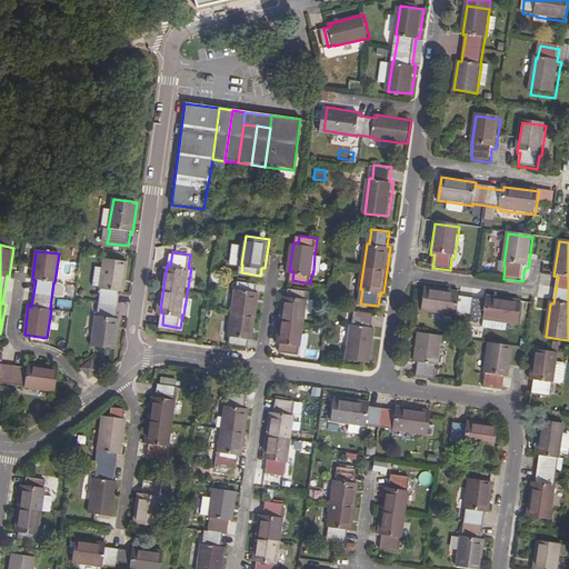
[(323,256),(315,255),(313,270),(321,271),(323,256)]
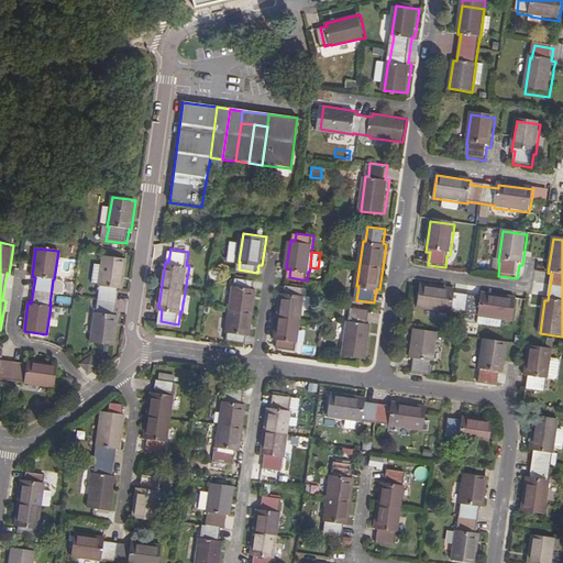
[(98,286),(100,286),(96,312),(95,312),(90,342),(114,345),(119,316),(117,316),(120,289),(122,289),(127,260),(102,256),(98,286)]
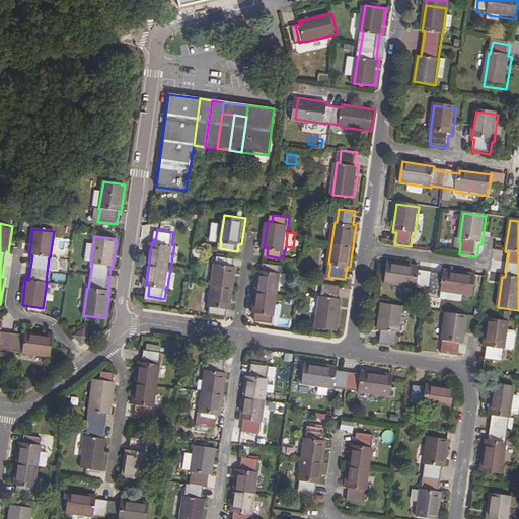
[(217,263),(211,304),(212,305),(212,312),(227,314),(228,307),(232,307),(239,266),(235,266),(236,258),(220,256),(219,263),(217,263)]
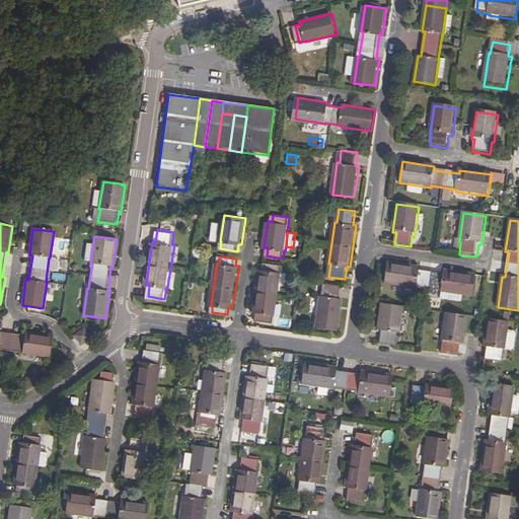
[(256,319),(274,321),(275,314),(277,314),(284,273),(281,272),(282,265),(266,262),(265,270),(262,269),(254,311),(257,312),(256,319)]
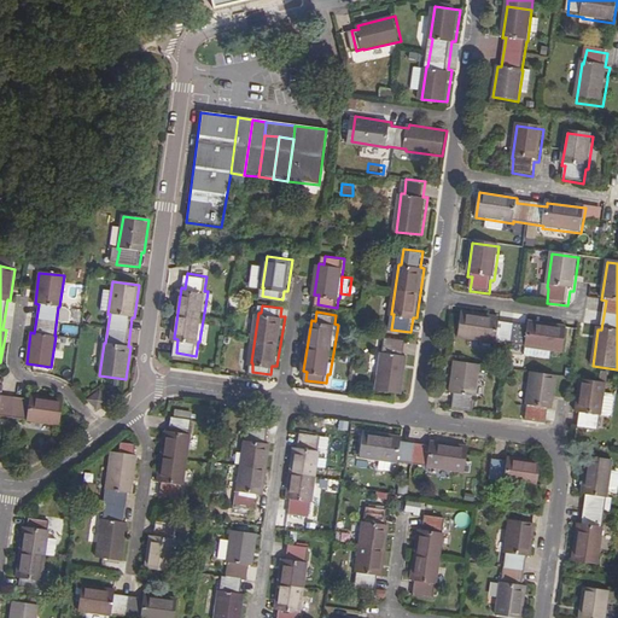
[(529,322),(528,326),(499,322),(499,318),(461,313),(459,338),(495,344),(495,342),(525,345),(525,348),(563,354),(566,328),(529,322)]
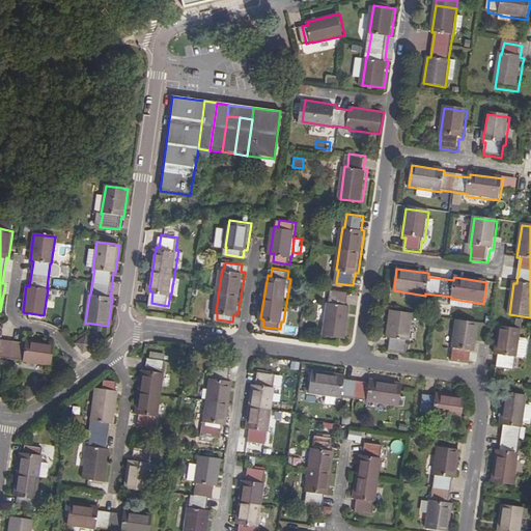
[(346,337),(352,305),(347,305),(350,291),(332,288),(330,302),(329,302),(325,334),(346,337)]
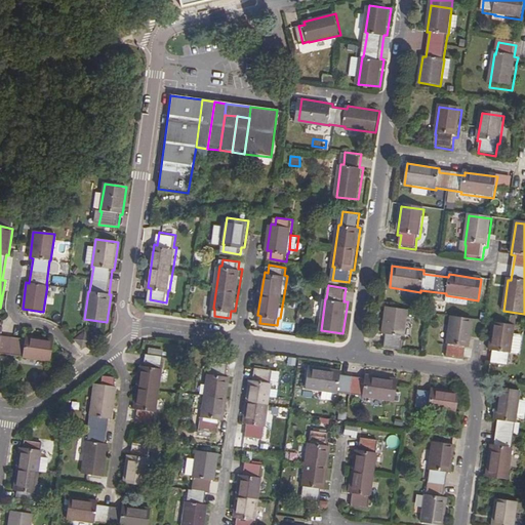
[(403,338),(404,338),(408,312),(386,309),(382,335),(386,335),(384,348),(401,350),(403,338)]
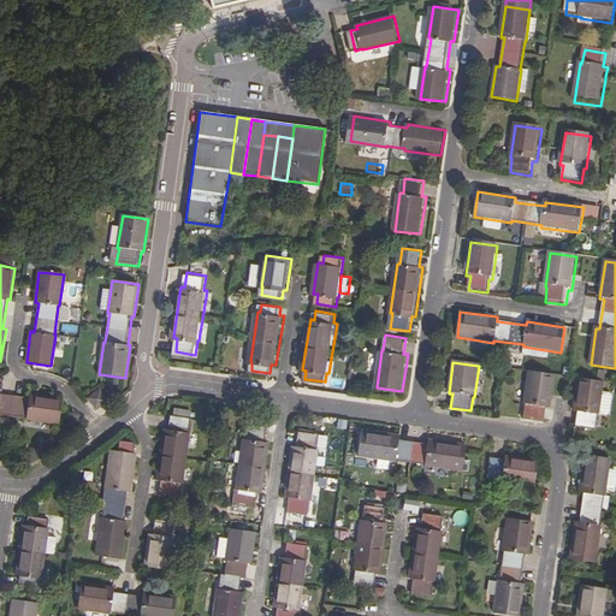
[(551,409),(556,377),(529,373),(525,404),(527,406),(525,420),(545,424),(548,409),(551,409)]
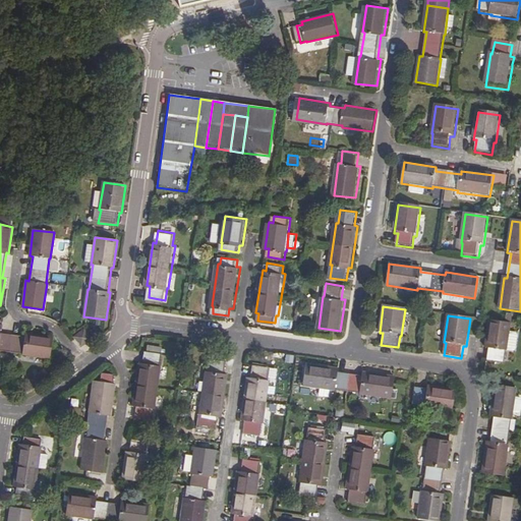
[(508,352),(511,333),(513,325),(490,322),(486,349),(488,349),(487,360),(487,361),(505,364),(507,352),(508,352)]
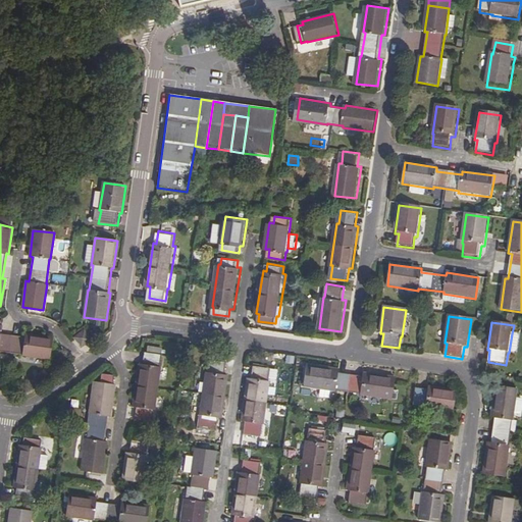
[(51,359),(53,337),(27,333),(25,336),(1,332),(1,330),(0,329),(0,350),(22,354),(22,355),(51,359)]
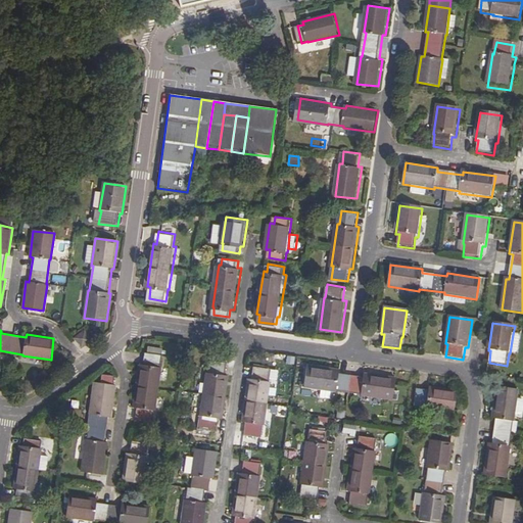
[(77,338),(82,346),(91,340),(86,332),(77,338)]
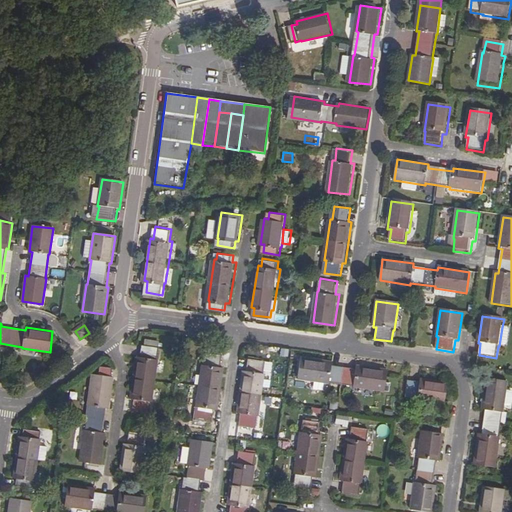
[(502,327),(499,346),(507,347),(510,345),(511,331),(510,328),(502,327)]
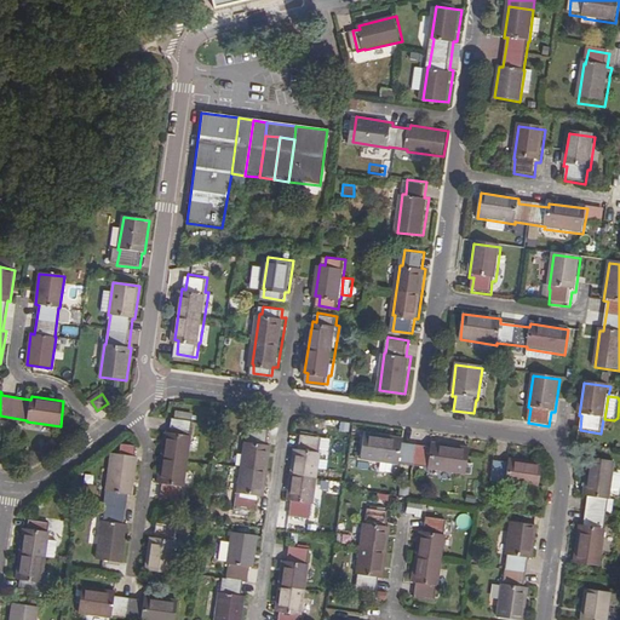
[(170,434),(166,434),(159,484),(162,486),(160,499),(179,503),(182,488),(184,489),(191,437),(190,436),(193,423),(172,419),(170,434)]
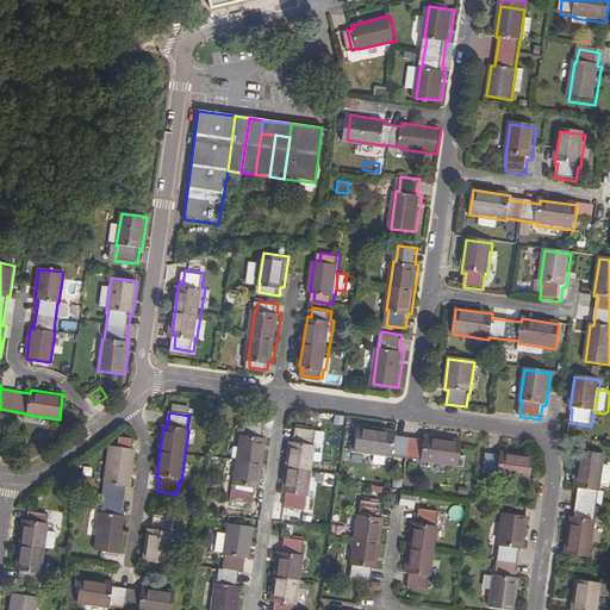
[(243,435),(241,435),(234,485),(235,485),(232,500),(254,503),(256,489),(260,489),(267,439),(263,439),(265,424),(244,422),(243,435)]
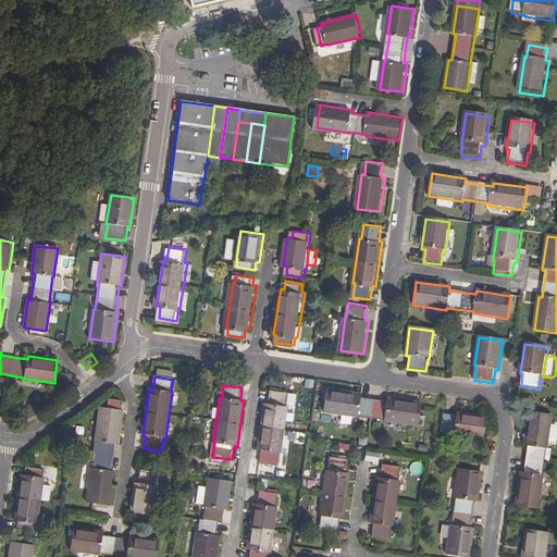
[(358,419),(358,418),(385,421),(385,423),(419,428),(422,404),(388,399),(387,403),(362,398),(362,396),(327,391),(324,413),(358,419)]
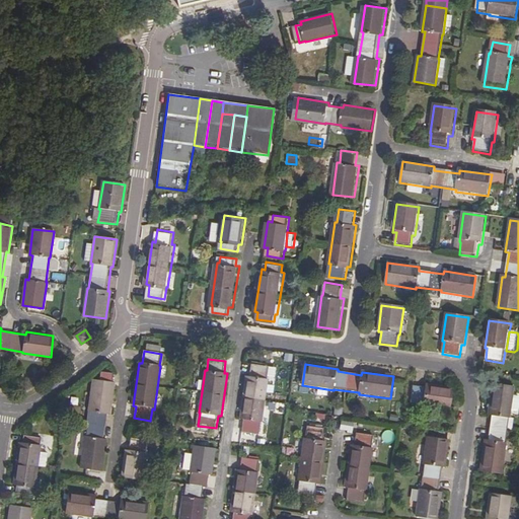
[(250,376),(247,376),(241,419),(244,419),(242,432),(260,435),(262,422),(264,423),(269,379),(267,379),(269,367),(251,365),(250,376)]
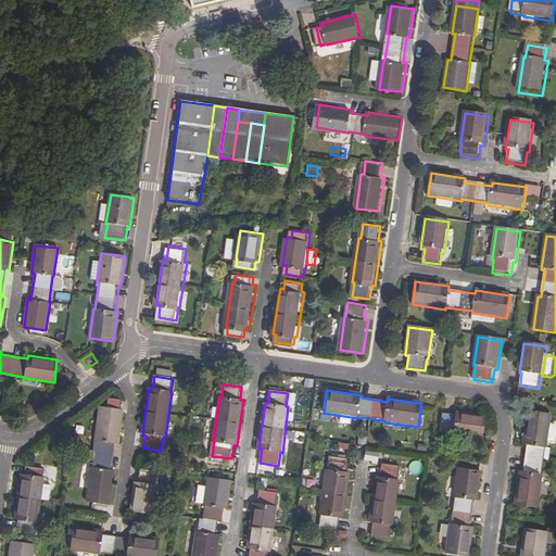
[(113,472),(111,471),(114,445),(117,445),(122,412),(99,408),(95,442),(96,442),(92,469),(90,469),(86,503),(109,506),(113,472)]
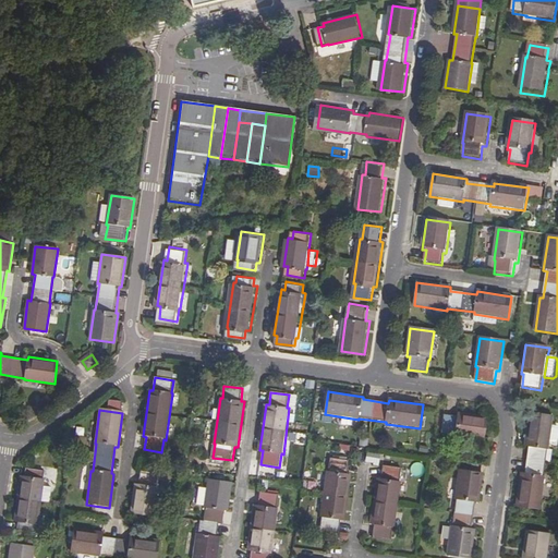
[(485,443),(488,419),(459,414),(459,417),(446,415),(443,435),(456,436),(456,438),(485,443)]
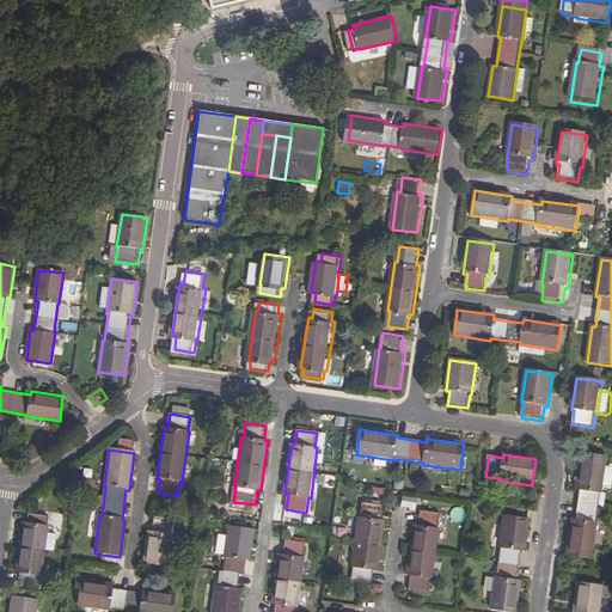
[(599,524),(597,524),(601,495),(604,495),(609,458),(582,454),(577,491),(581,491),(576,520),(574,520),(569,557),(594,560),(599,524)]
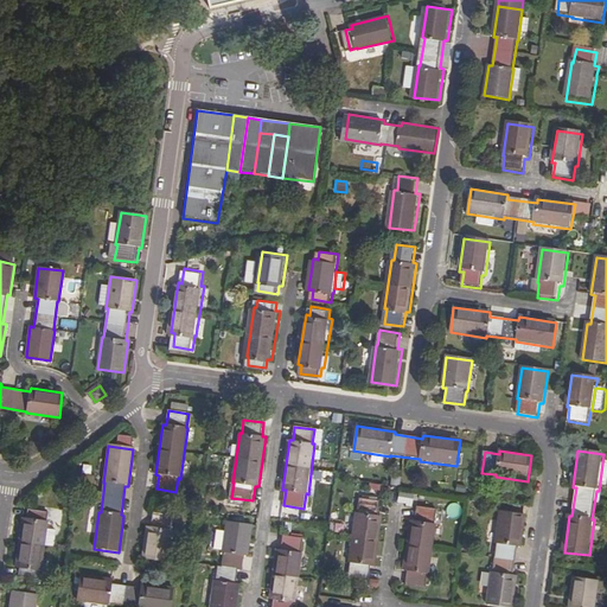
[(396,503),(410,506),(414,494),(400,490),(396,503)]
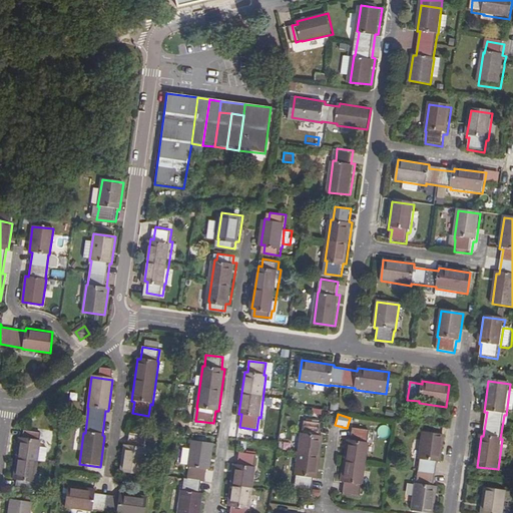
[(303,436),(300,436),(295,478),(297,478),(295,490),(311,492),(313,480),(317,481),(322,439),(319,439),(321,426),(304,424),(303,436)]
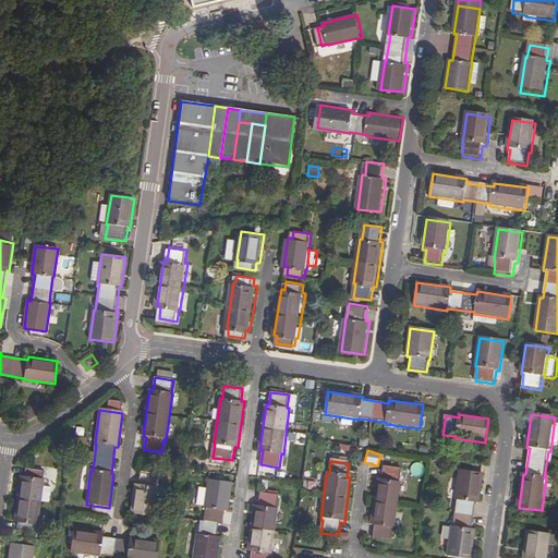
[(392,530),(395,530),(401,485),(399,484),(401,471),(384,469),(381,482),(378,481),(372,526),(374,528),(372,541),(391,543),(392,530)]
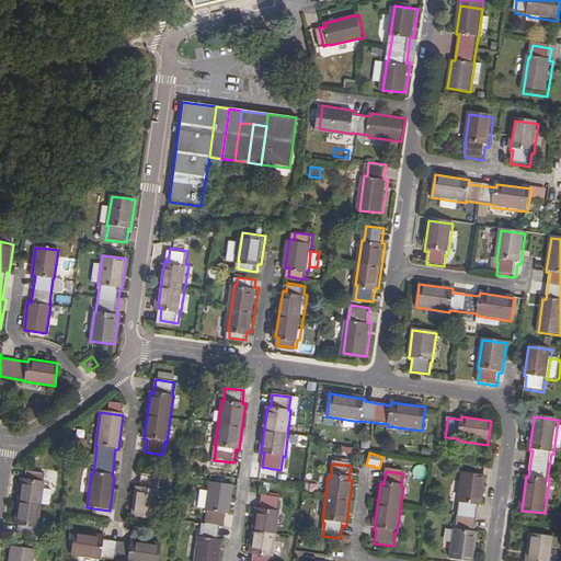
[(36,528),(37,528),(44,483),(42,482),(43,474),(25,472),(24,480),(21,480),(14,525),(18,526),(16,534),(35,537),(36,528)]
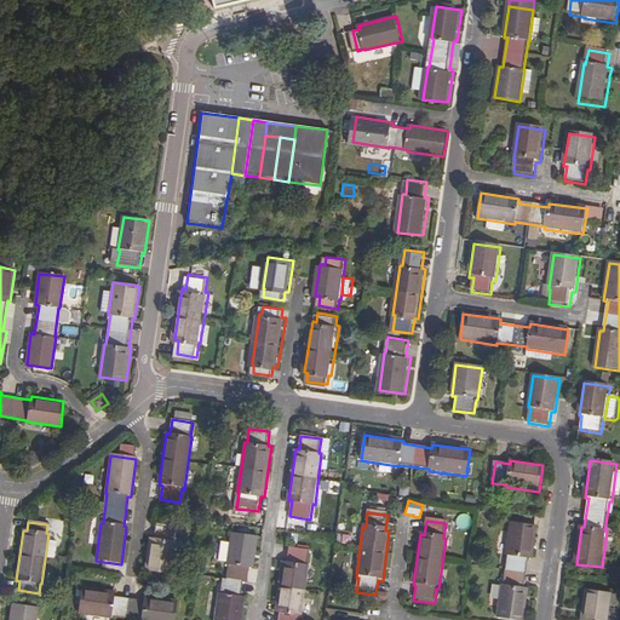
[(154,540),(149,539),(144,573),(171,575),(176,543),(173,543),(176,527),(156,524),(154,540)]
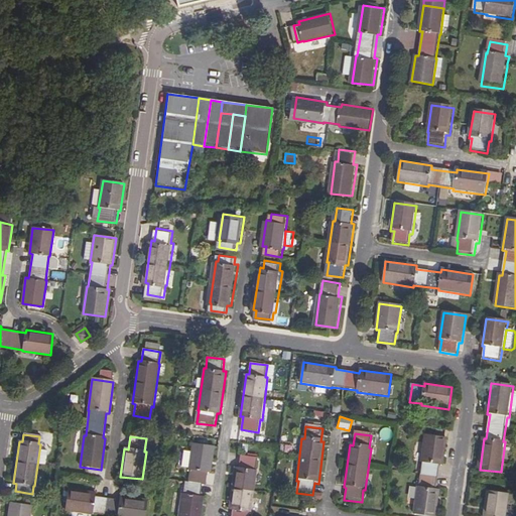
[(421,465),(424,465),(420,489),(418,489),(414,515),(416,515),(435,515),(439,492),(436,492),(439,468),(443,468),(447,440),(425,438),(421,465)]
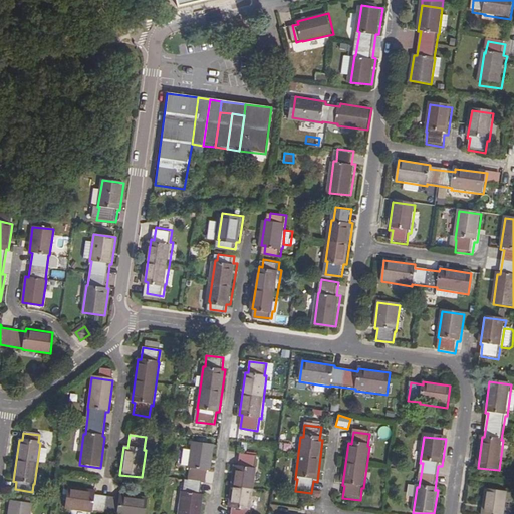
[(188,468),(190,468),(189,480),(185,480),(183,492),(181,492),(177,513),(199,513),(203,495),(199,494),(201,483),(205,483),(207,471),(210,471),(214,446),(192,443),(188,468)]
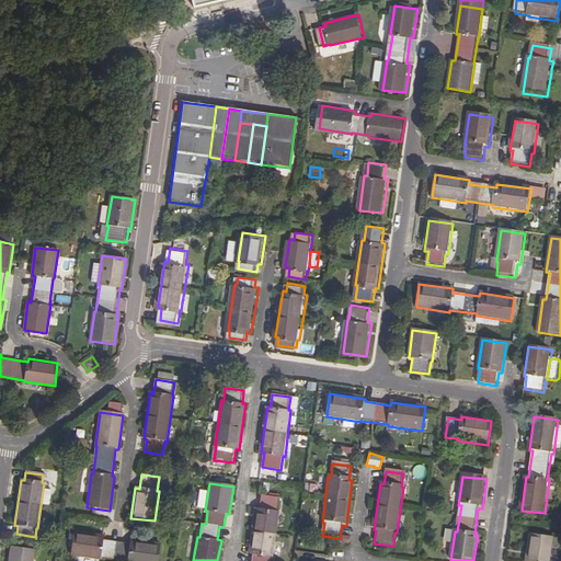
[(260,510),(255,508),(250,554),(253,556),(252,560),(270,560),(271,558),(273,558),(279,513),(277,512),(279,499),(262,496),(260,510)]
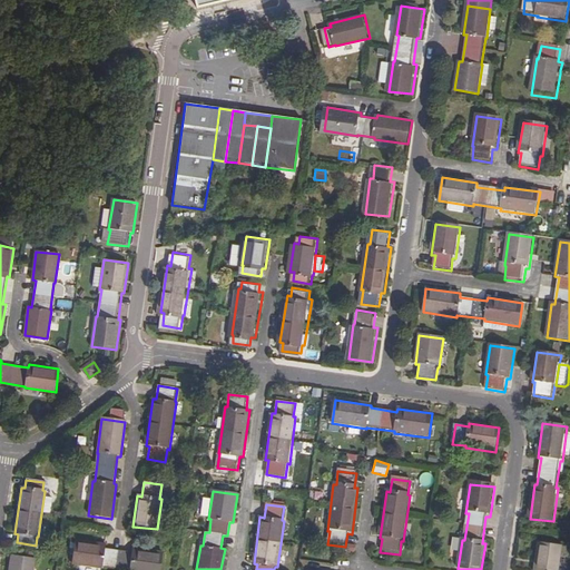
[(159,569),(163,554),(133,550),(133,553),(105,549),(106,546),(75,541),(71,566),(101,569),(102,568),(116,569),(159,569)]
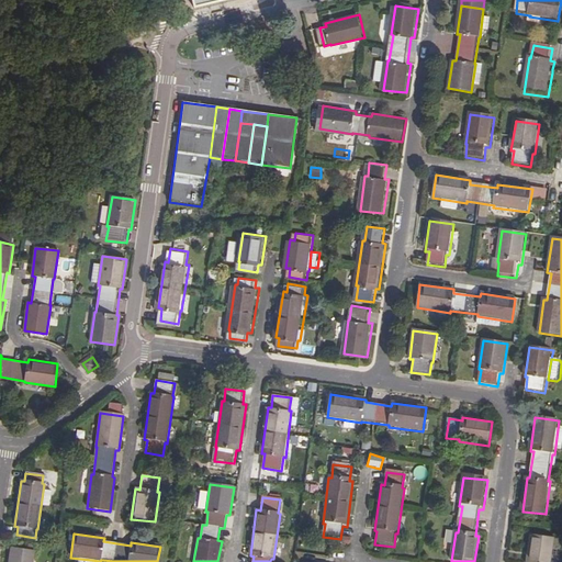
[(552,561),(555,541),(532,537),(528,561),(552,561)]
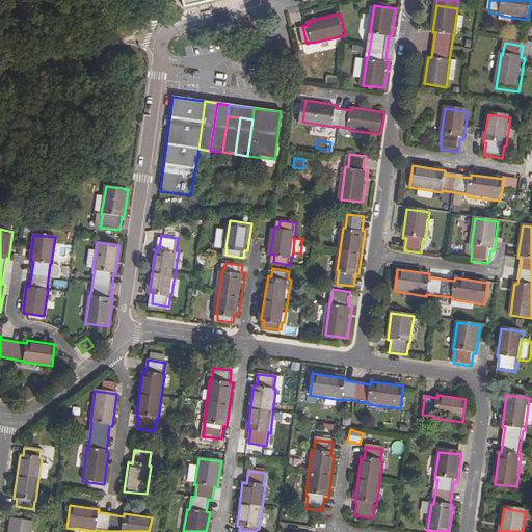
[(30,531),(31,524),(10,521),(8,531),(30,531)]
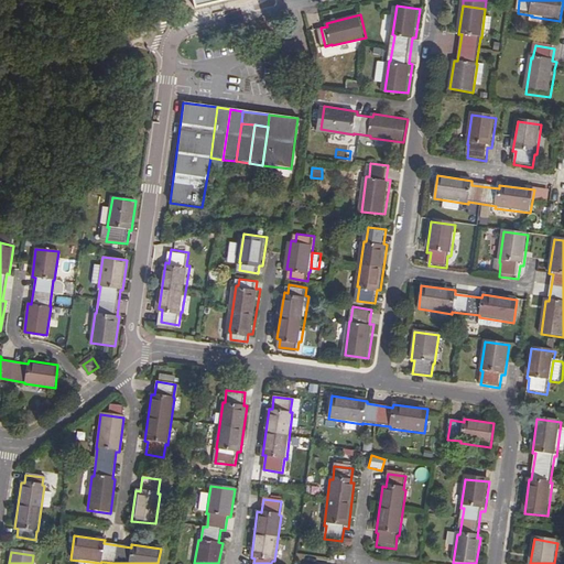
All buildings are outlined.
